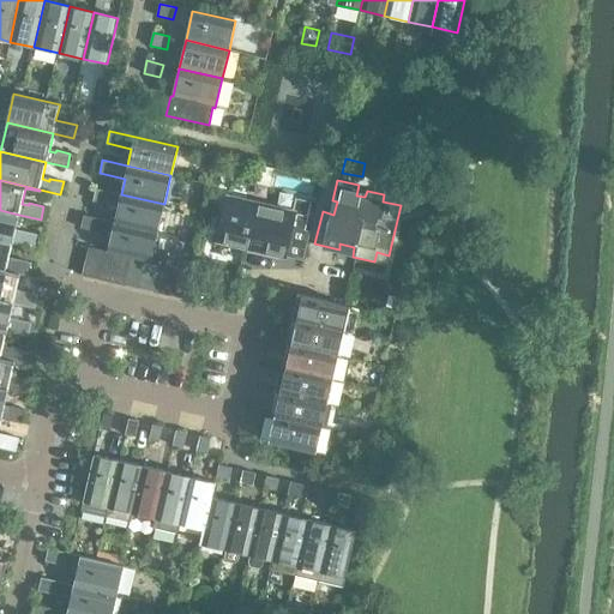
[(157,233),(164,204),(121,194),(96,188),(92,200),(118,206),(114,222),(157,233)]
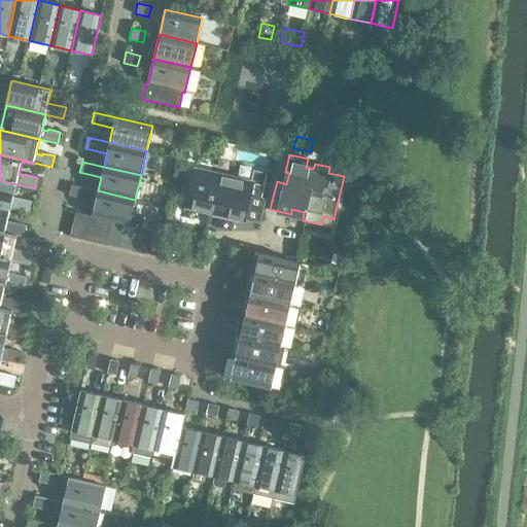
[(242,224),(244,219),(249,195),(261,198),(268,173),(253,170),(251,182),(196,169),(186,211),(242,224)]
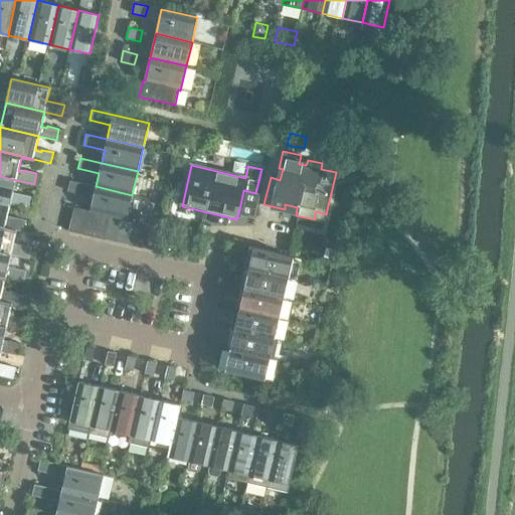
[(13,194),(16,180),(0,176),(0,200),(11,203),(28,207),(31,196),(19,193),(19,195),(13,194)]
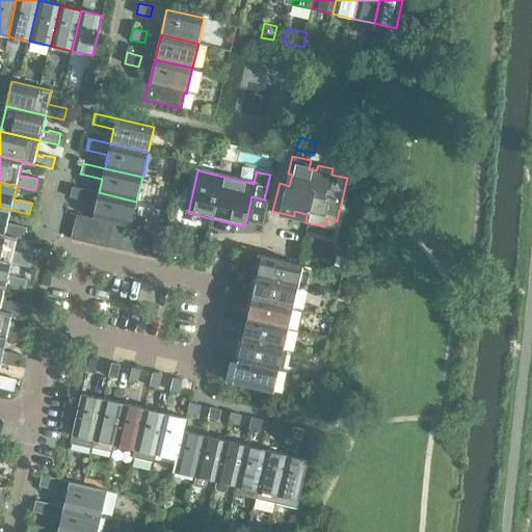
[(88,202),(91,190),(78,187),(75,198),(88,202)]
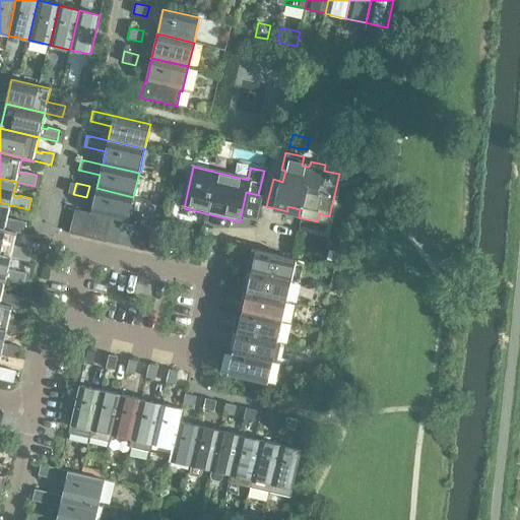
[(128,221),(133,197),(96,188),(91,212),(100,214),(112,217),(124,220),(128,221)]
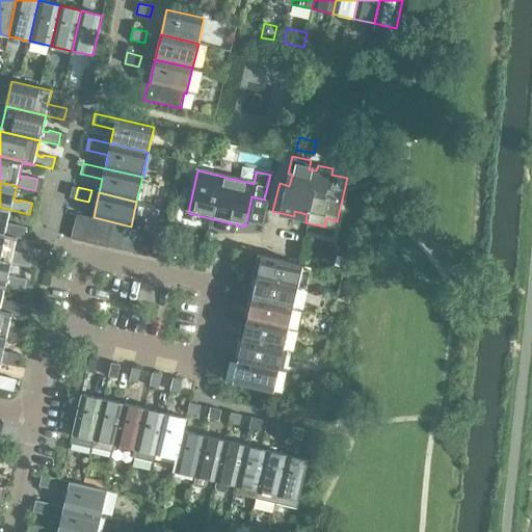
[(7,224),(11,210),(0,207),(0,232),(18,237),(24,239),(26,228),(15,224),(14,227),(7,224)]
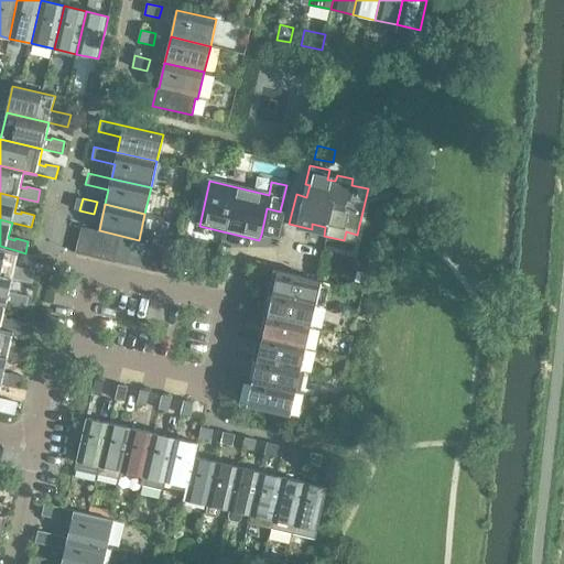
[(89,256),(95,229),(82,227),(76,252),(89,256)]
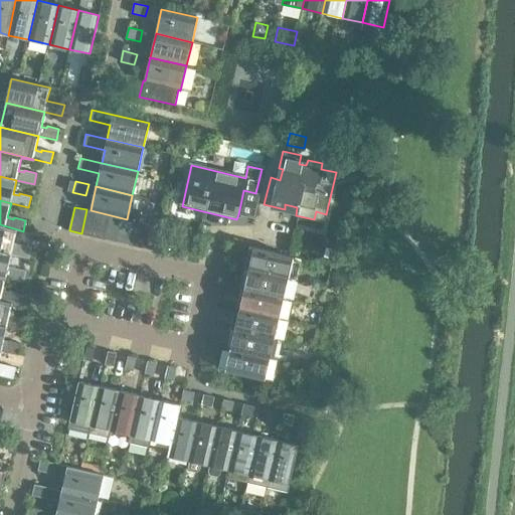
[(99,212),(91,210),(87,209),(81,233),(94,236),(99,212)]
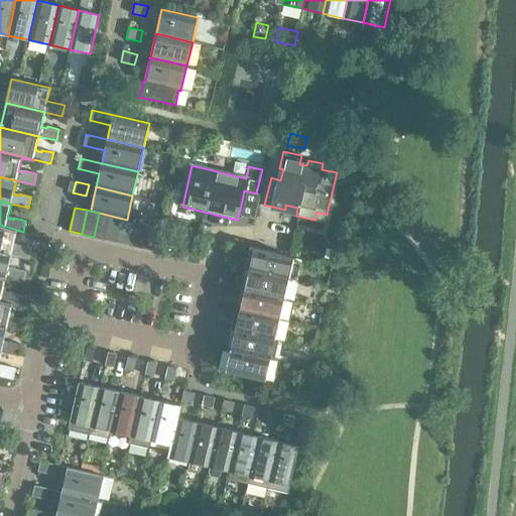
[(106,240),(111,216),(99,213),(94,237),(106,240)]
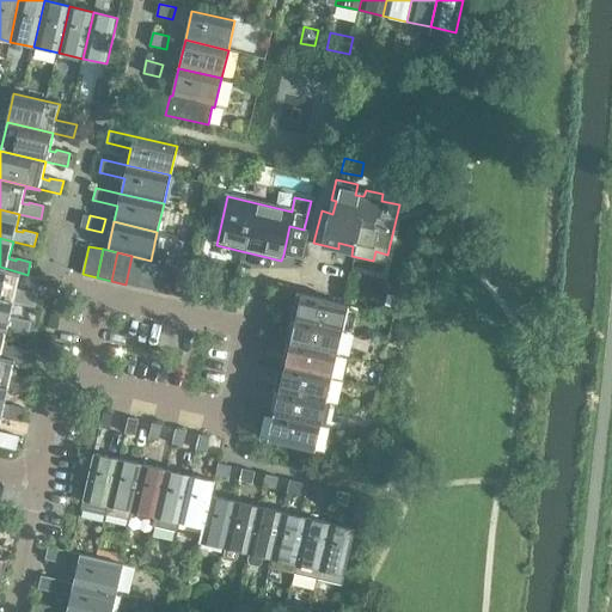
[(139,287),(146,259),(132,256),(126,285),(139,287)]
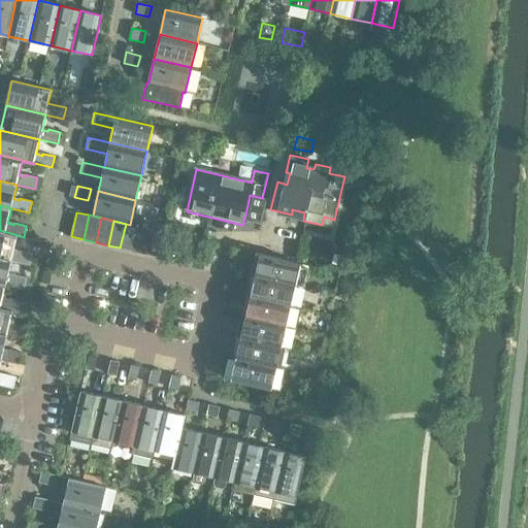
[(137,226),(130,225),(126,224),(120,248),(132,251),(137,226)]
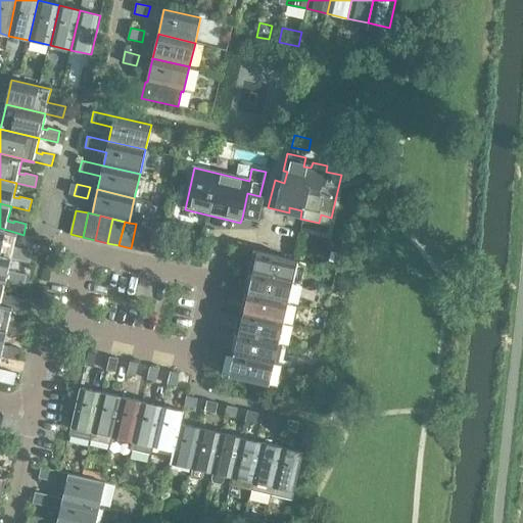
[(143,251),(148,227),(136,224),(131,248),(143,251)]
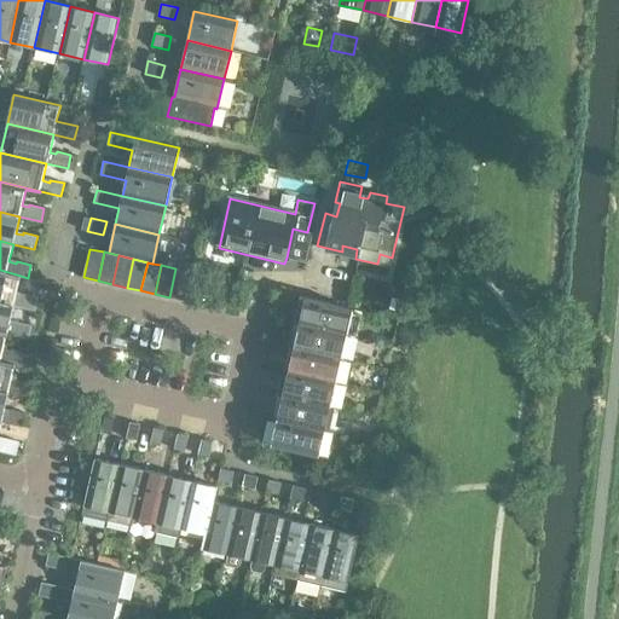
[(190,272),(175,268),(169,298),(184,301),(190,272)]
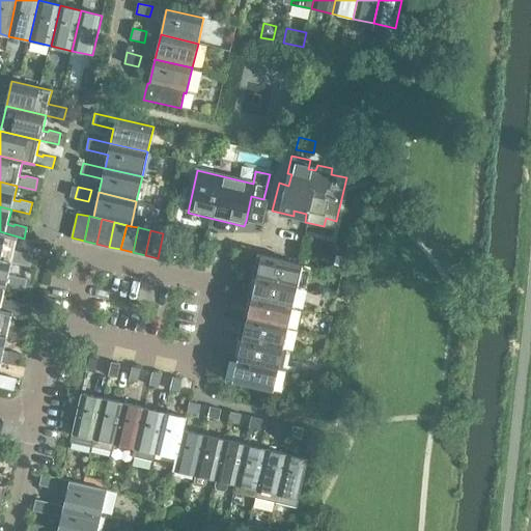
[(14,252),(18,236),(0,231),(0,258),(12,261),(30,266),(32,254),(20,252),(20,254),(14,252)]
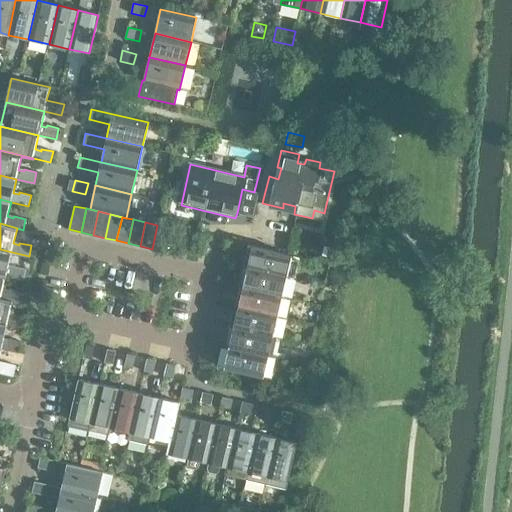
[(248,245),(243,265),(294,277),(299,259),(300,257),(248,245)]
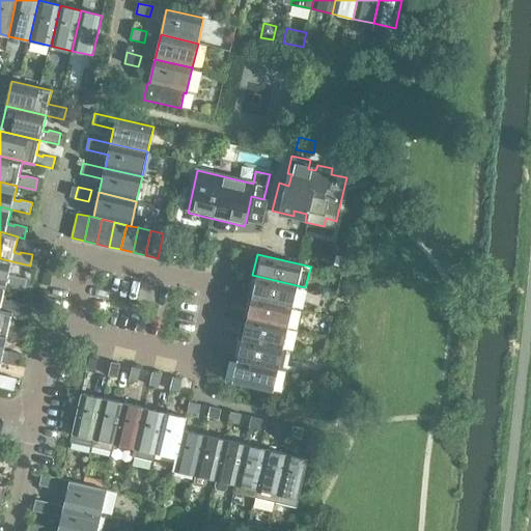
[(335,255),(333,266),(342,268),(344,257),(335,255)]
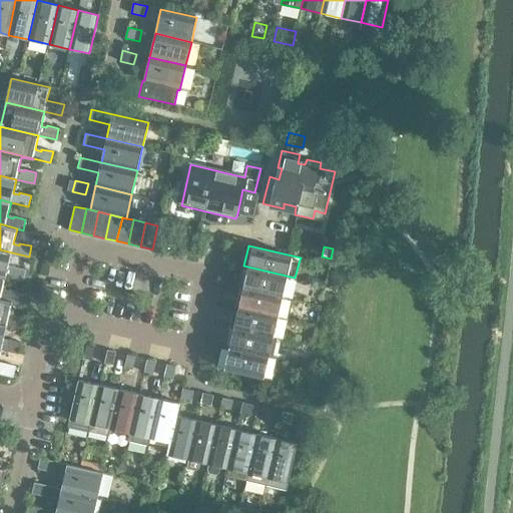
[(8,268),(12,252),(0,249),(0,275),(6,277),(23,281),(26,270),(14,267),(13,269),(8,268)]
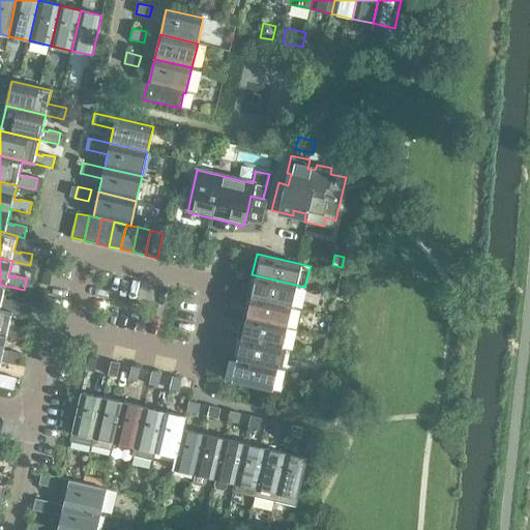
[(299,308),(304,288),(304,287),(252,274),(246,296),(299,308)]
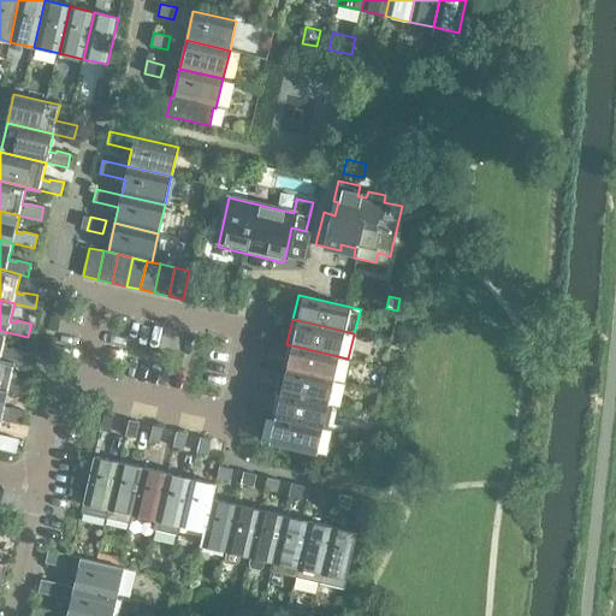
[(4,349),(7,332),(0,330),(0,360),(15,363),(22,365),(24,351),(11,348),(10,351),(4,349)]
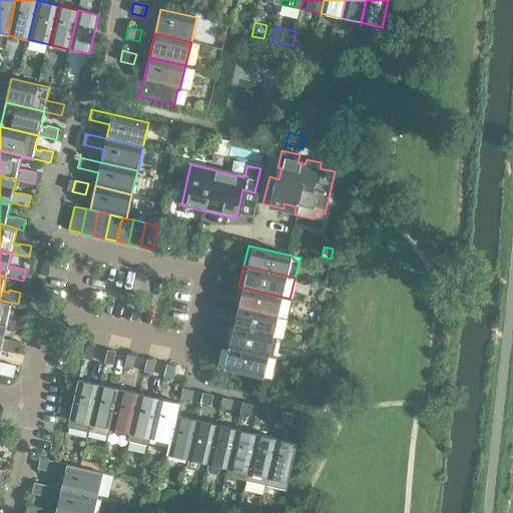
[(286,318),(290,299),(238,287),(234,307),(278,317),(286,318)]
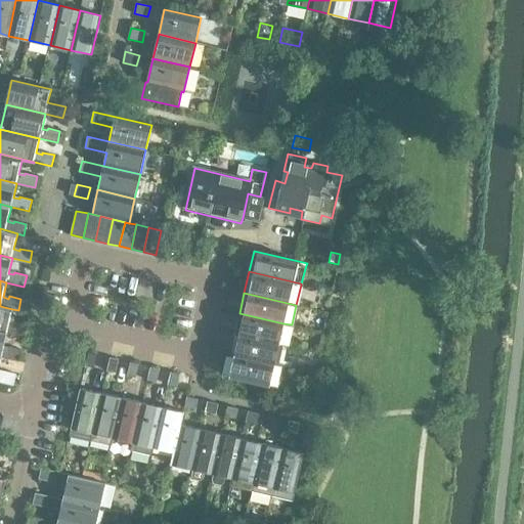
[(9,323),(12,309),(0,306),(0,331),(7,333),(25,337),(28,325),(15,322),(15,325),(9,323)]
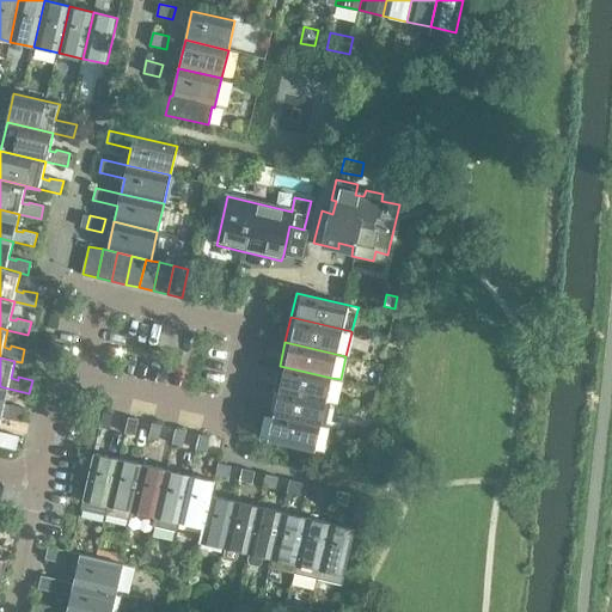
[(331,378),(280,366),(274,390),(326,402),(335,404),(341,379),(331,378)]
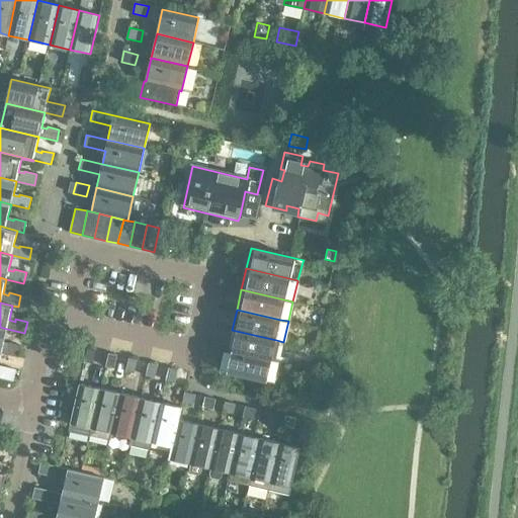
[(4,344),(7,329),(0,327),(0,352),(2,353),(19,357),(21,346),(10,343),(9,345),(4,344)]
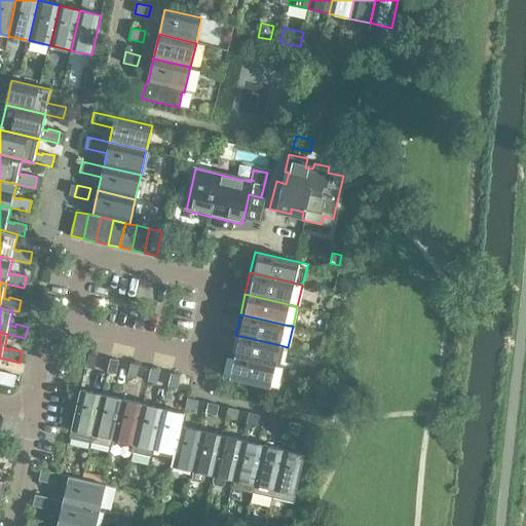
[(288,347),(280,345),(235,335),(230,355),(275,366),(284,368),(288,347)]
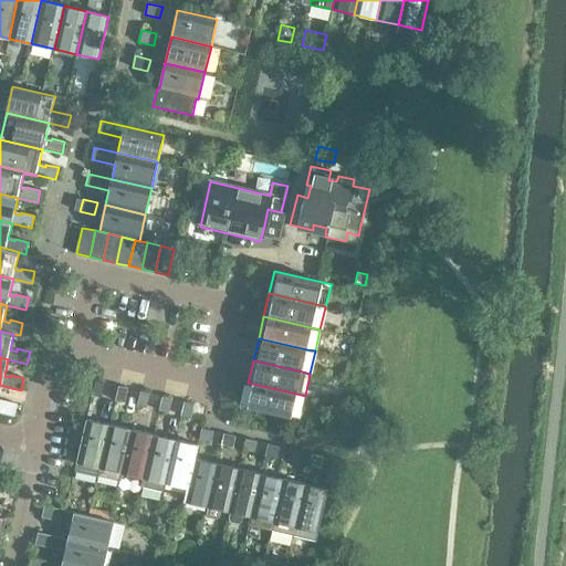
[(105,383),(102,381),(95,380),(92,395),(103,397),(105,383)]
